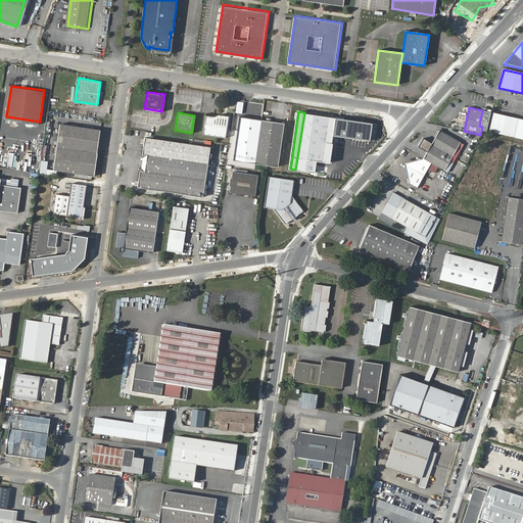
[(337,117),(304,112),(297,157),(295,170),(317,173),(318,160),(330,162),(337,117)]
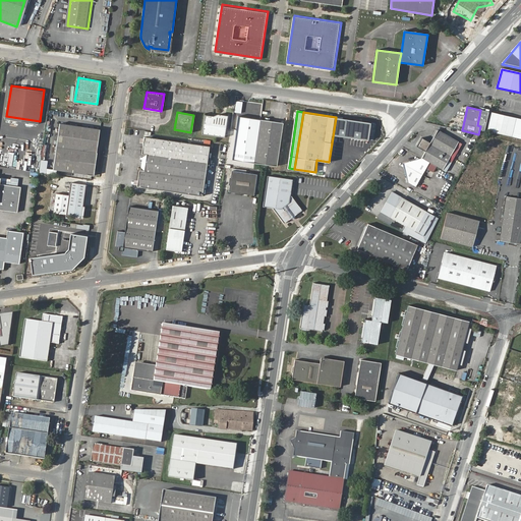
[(205,114),(203,132),(225,135),(228,114),(219,113),(214,115),(205,114)]
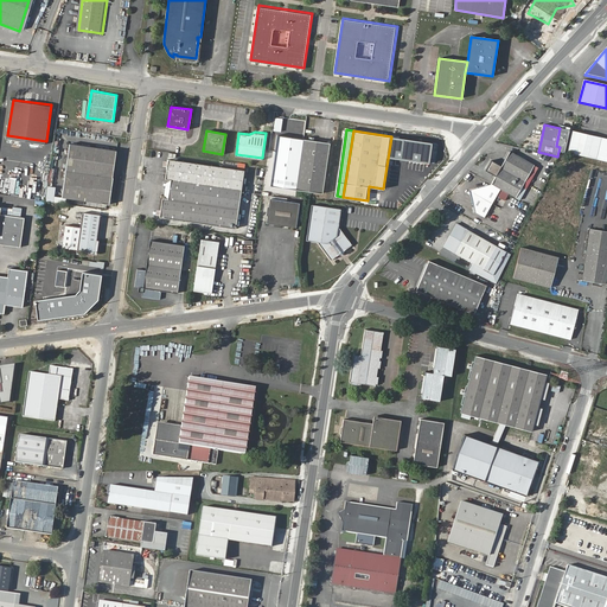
[(567,153),(606,163),(606,140),(573,132),(567,153)]
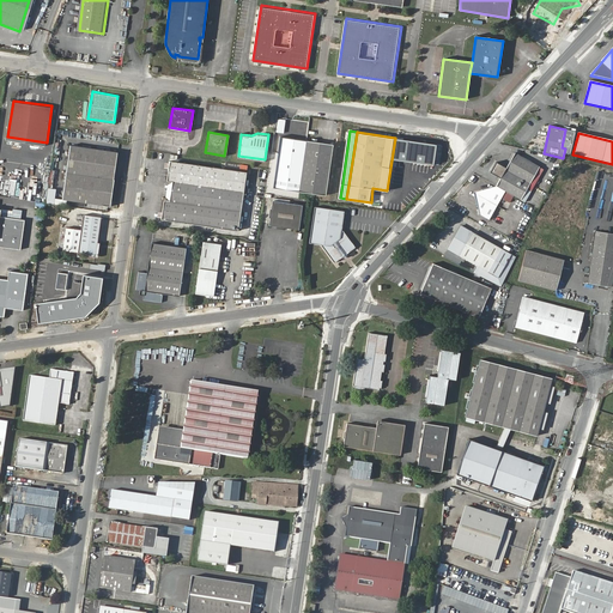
[(303,139),(297,138),(281,135),(274,186),(326,194),(334,144),(316,141),(313,140),(303,139)]
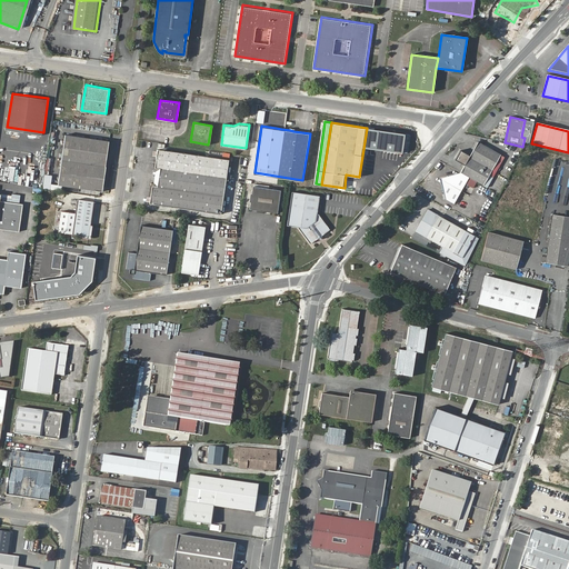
[(65,131),(58,182),(102,189),(107,163),(106,163),(109,138),(65,131)]
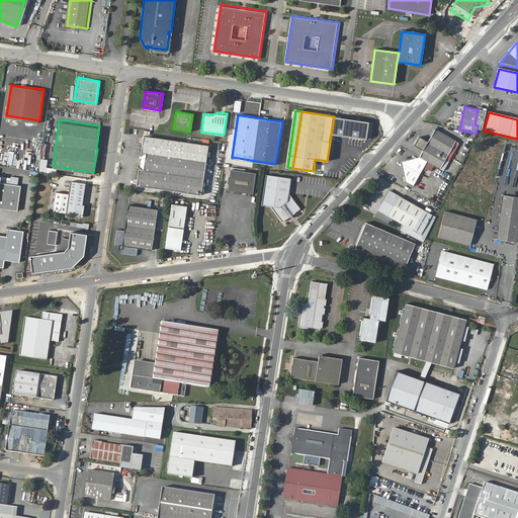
[(428,162),(440,169),(456,141),(435,130),(428,143),(420,138),(415,146),(424,151),(420,158),(428,162)]
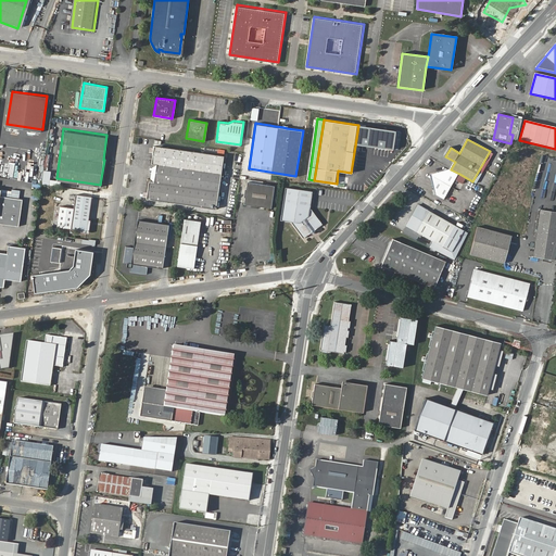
[(156,163),(154,179),(149,181),(147,198),(216,207),(224,155),(154,144),(152,161),(156,163)]
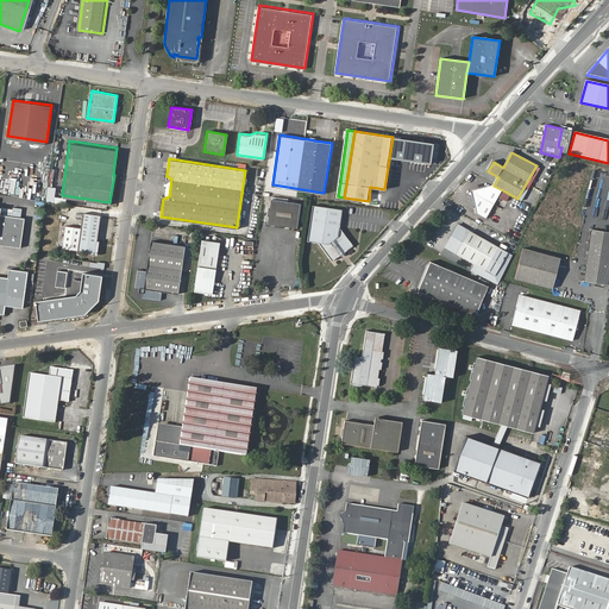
[(503,190),(494,186),(471,192),(477,214),(487,219),(503,190)]
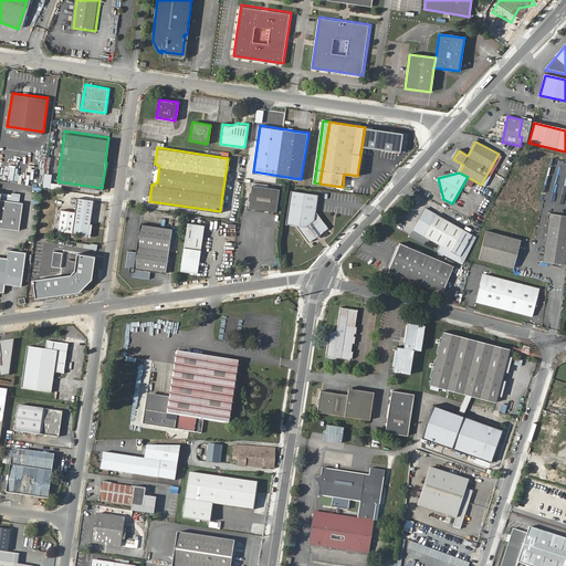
[(280,188),(252,184),(249,207),(276,210),(280,188)]
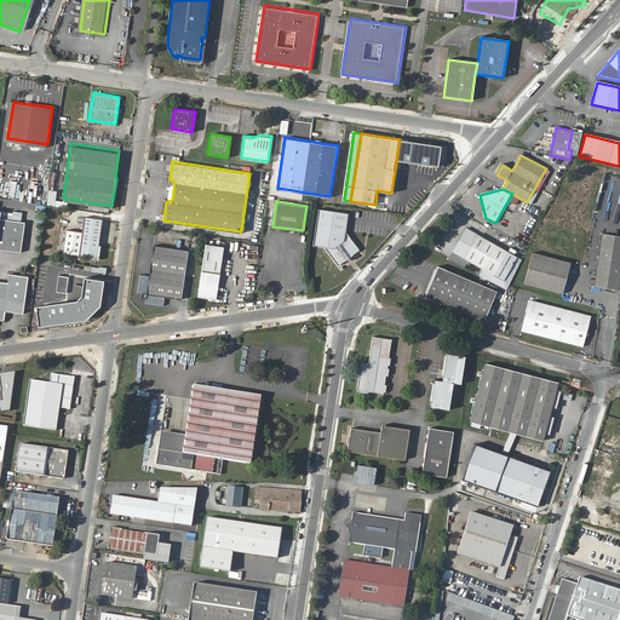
[(319,208),(314,246),(326,248),(339,265),(348,259),(352,260),(352,256),(361,248),(348,230),(350,213),(319,208)]
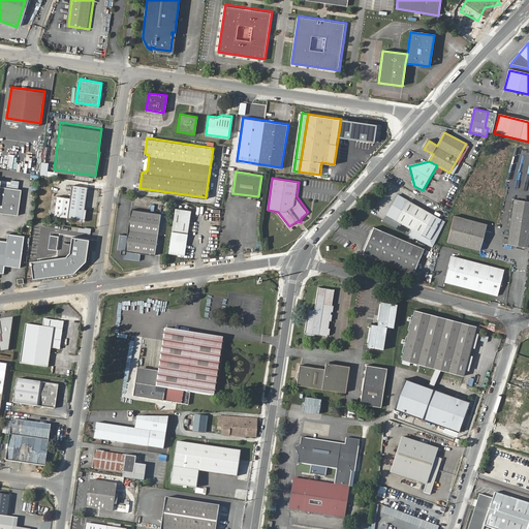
[(0,212),(20,216),(24,190),(3,187),(3,182),(0,181),(0,212)]
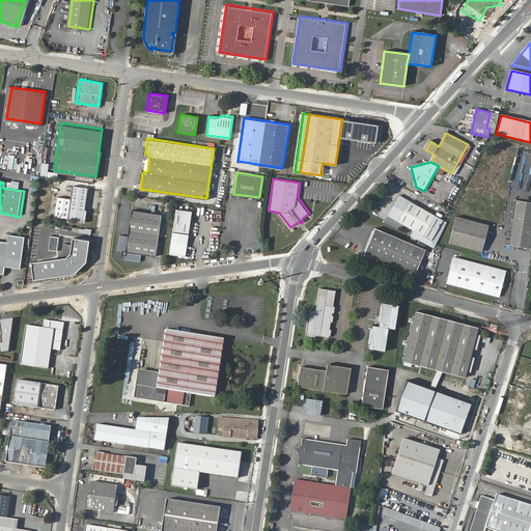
[(72,185),(67,217),(83,219),(87,187),(72,185)]
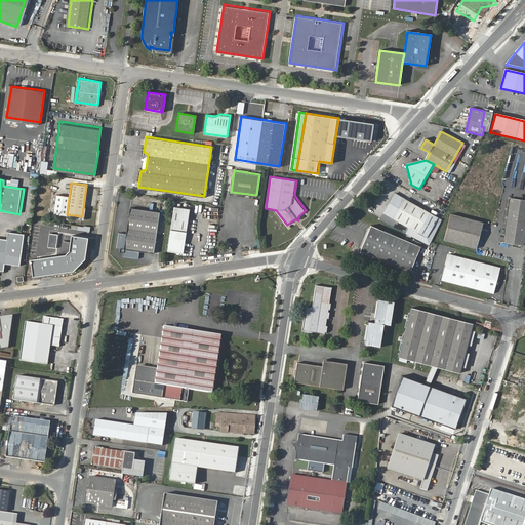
[(385,214),(426,238),(437,219),(396,195),(385,214)]
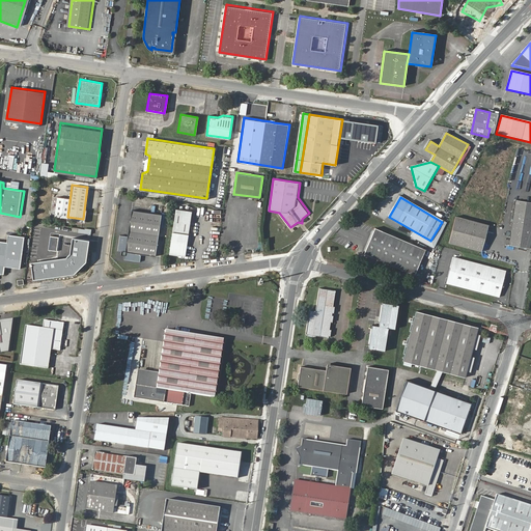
[(530,201),(519,200),(511,244),(530,247),(530,201)]
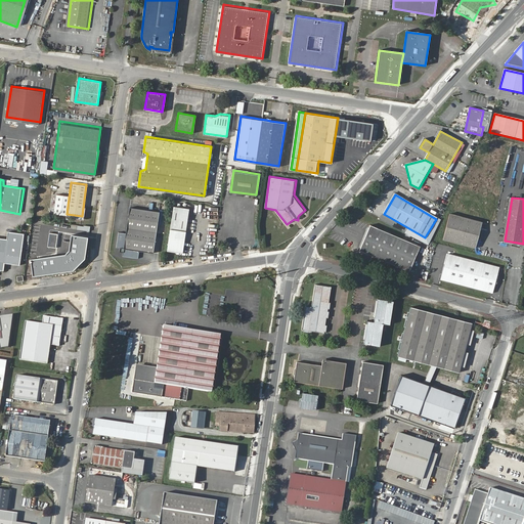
[(184,252),(190,208),(174,205),(168,250),(184,252)]
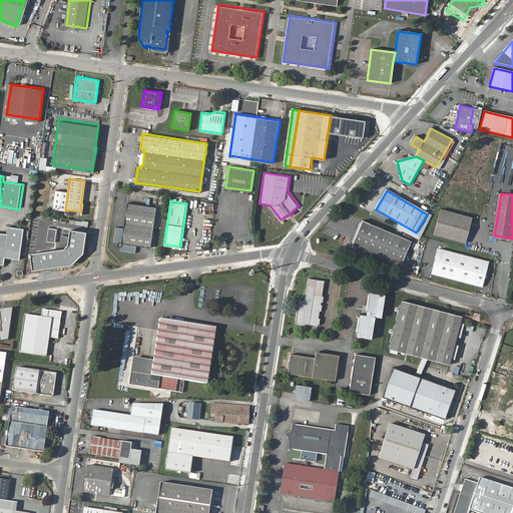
[(116,226),(114,241),(116,242),(119,246),(119,249),(134,252),(135,244),(149,246),(154,213),(125,208),(122,227),(116,226)]
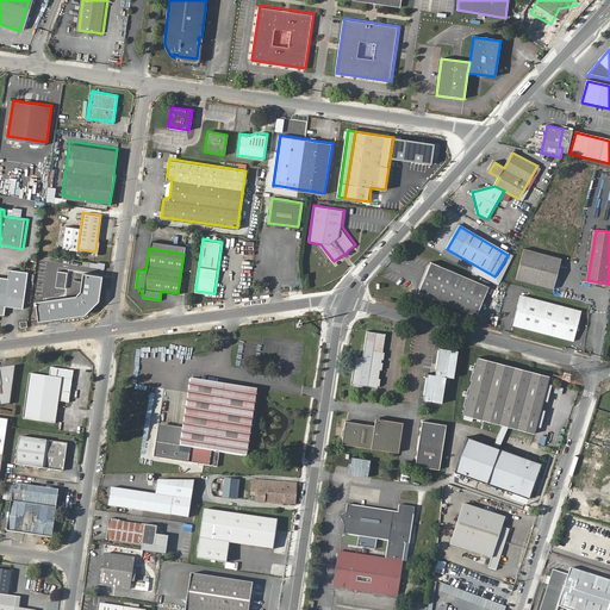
[(524,248),(517,279),(554,288),(561,257),(524,248)]
